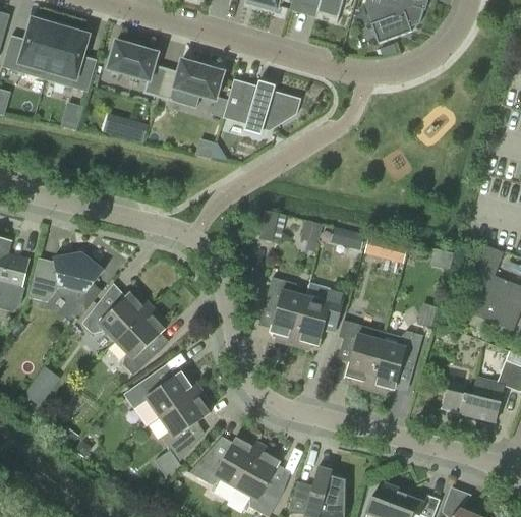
[(253,0),(257,1),(256,5),(273,10),(274,6),(277,6),(278,0),(253,0)]
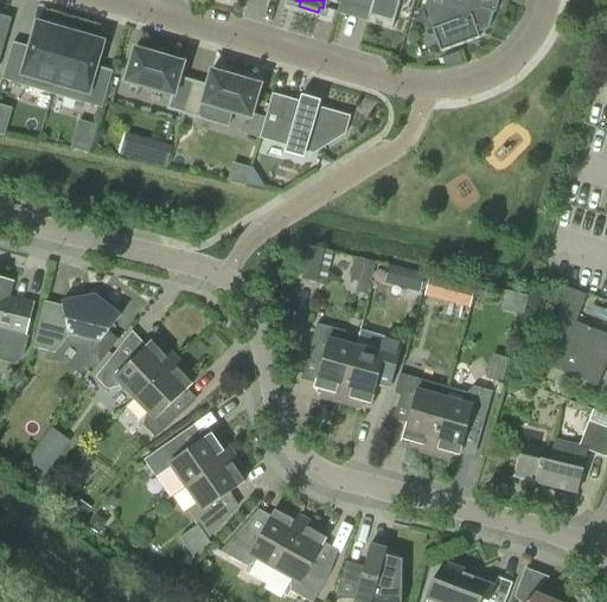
[(339,0),(337,8),(346,12),(349,0),(339,0)]
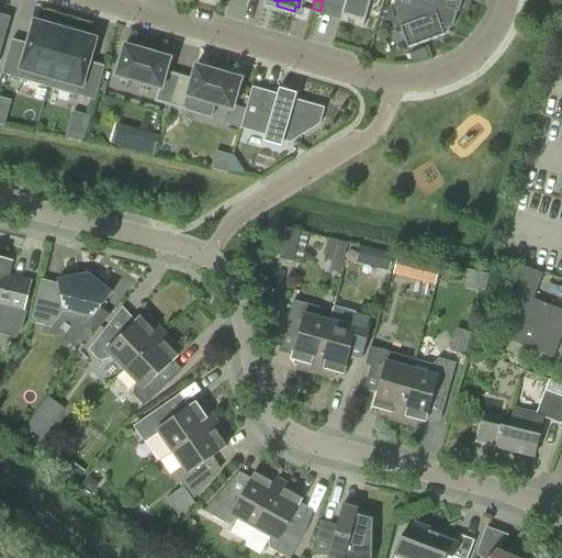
[(344,0),(341,10),(364,17),(369,0),(344,0)]
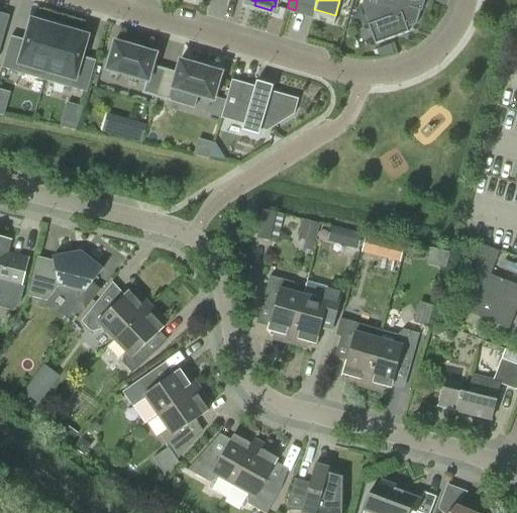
[(371,0),(380,3),(376,19),(368,21),(375,41),(408,29),(406,25),(416,22),(420,8),(421,9),(423,0),(371,0)]
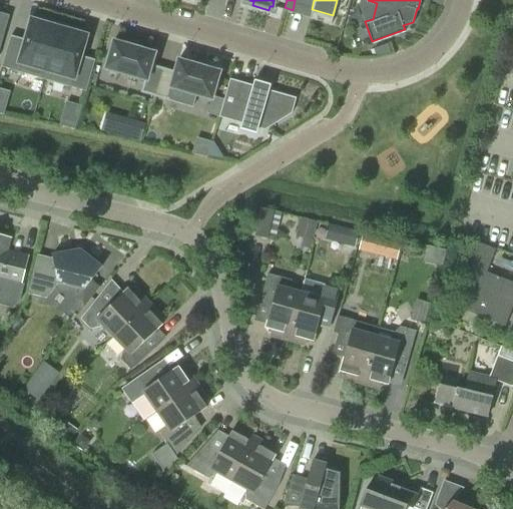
[(0,44),(9,13),(0,10),(0,44)]
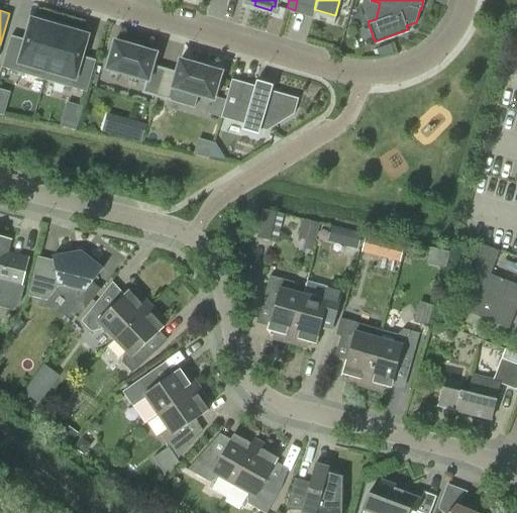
[(10,33),(1,65),(43,77),(60,20),(36,13),(35,17),(29,15),(23,36),(10,33)]
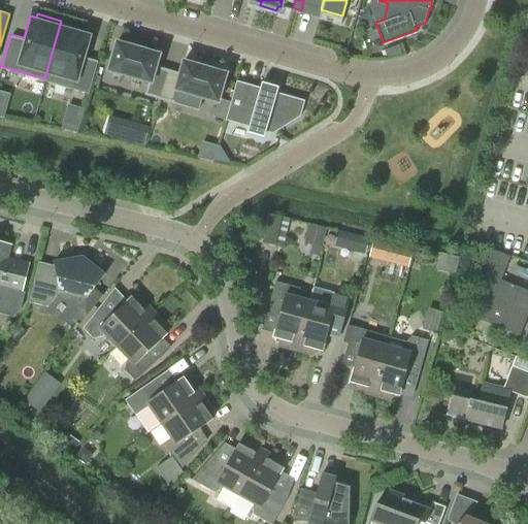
[(61,21),(44,78),(88,91),(97,59),(85,55),(91,33),(84,31),(85,27),(61,21)]
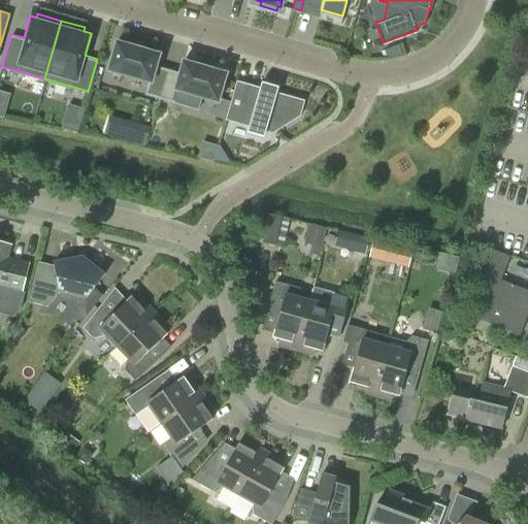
[(117,39),(107,70),(147,82),(144,92),(160,96),(167,68),(156,64),(159,53),(117,39)]
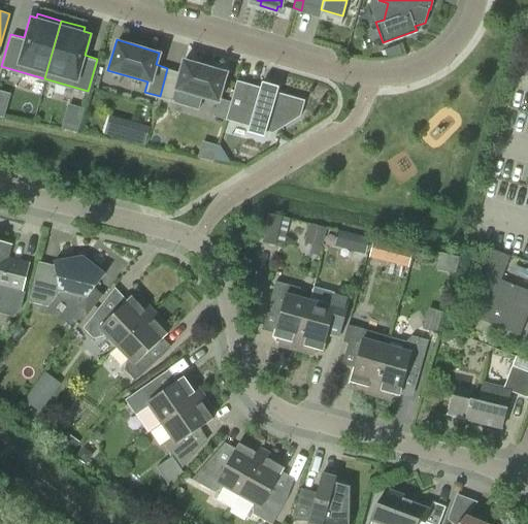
[(385,47),(388,55),(402,52),(399,42),(385,47)]
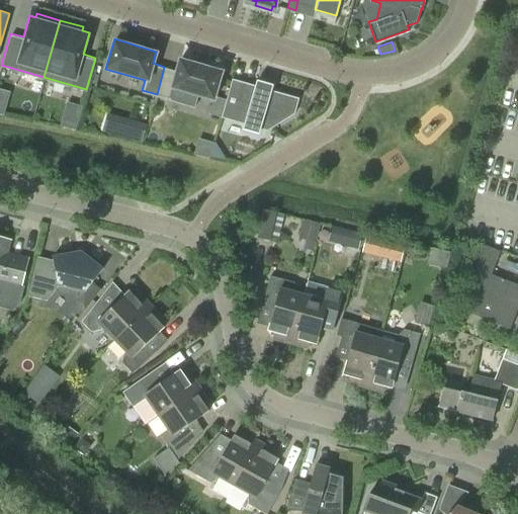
[(164,67),(157,94),(171,98),(173,88),(213,100),(222,70),(179,58),(176,70),(164,67)]
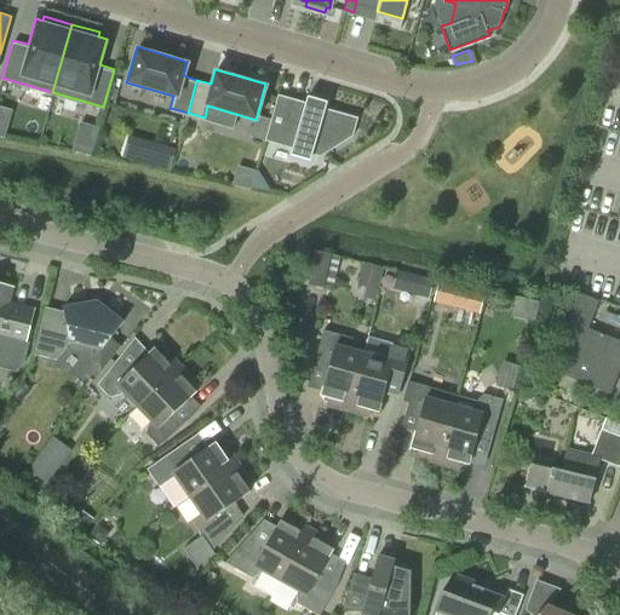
[(279,93),(265,138),(293,147),(291,155),(311,161),(314,153),(320,155),(352,134),(357,116),(326,107),(327,102),(308,96),(305,101),(279,93)]
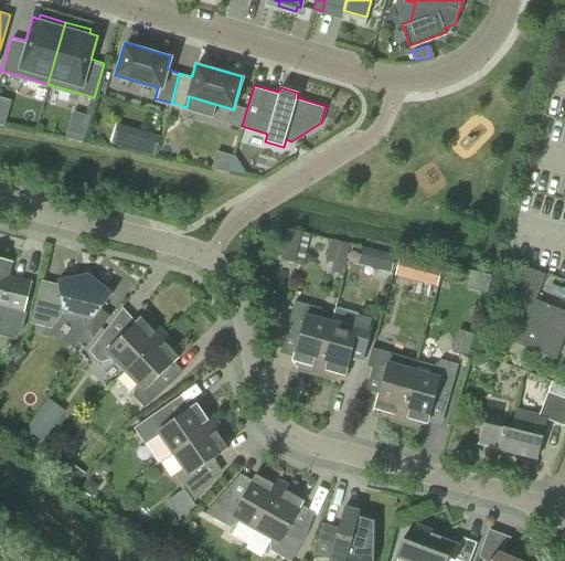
[(0,118),(7,120),(13,95),(0,92),(0,118)]
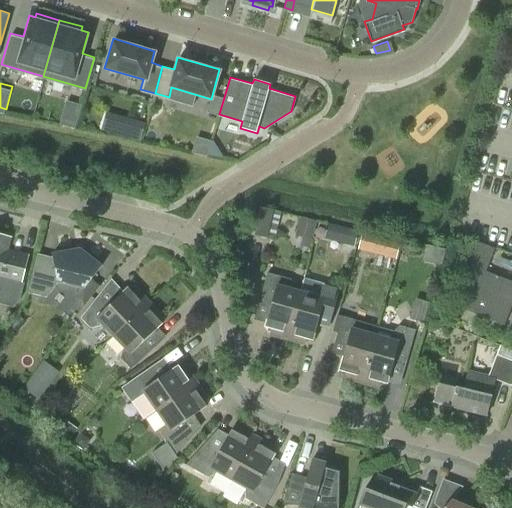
[(144,135),(145,123),(105,117),(103,128),(144,135)]
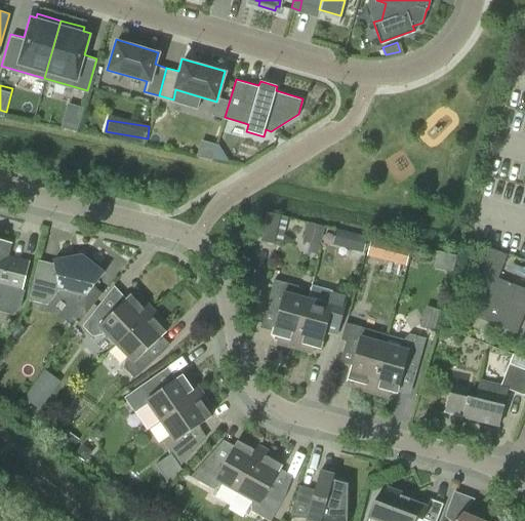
[(202,139),(201,154),(230,156),(232,142),(202,139)]
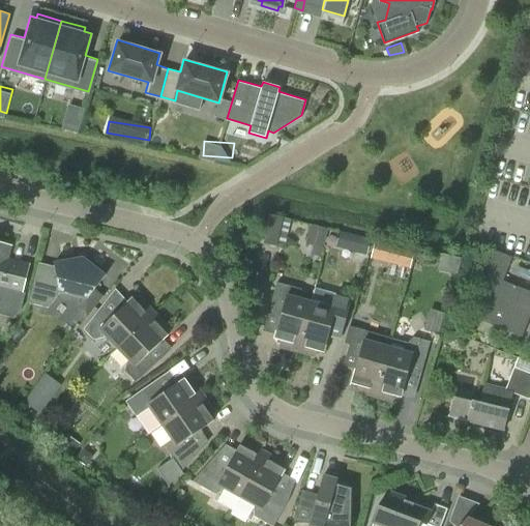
[(311,221),(304,241),(322,246),(328,226),(311,221)]
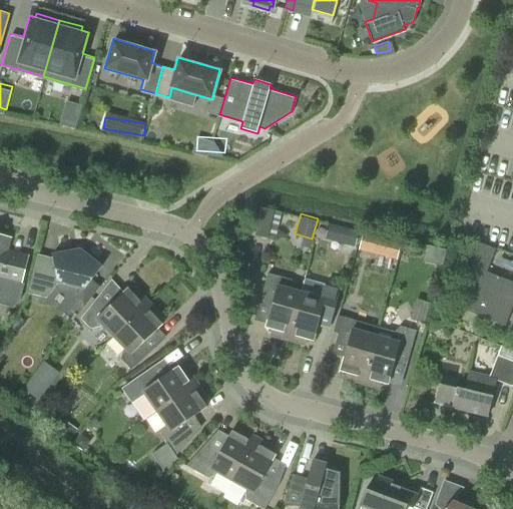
[(342,224),(337,242),(354,246),(358,228),(342,224)]
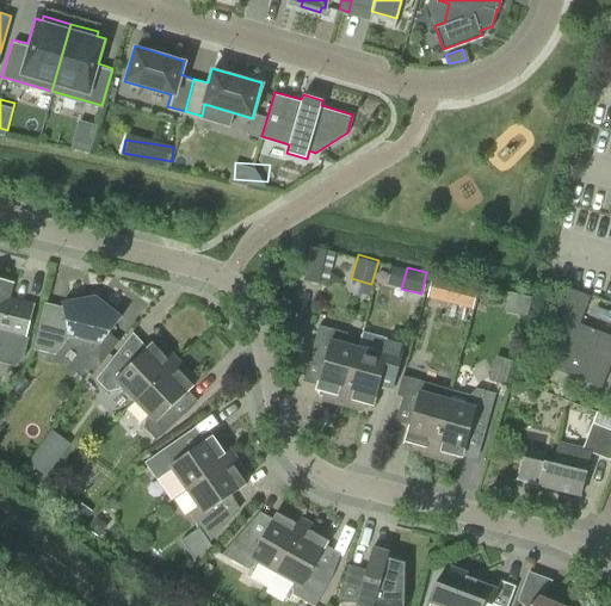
[(433,271),(426,295),(473,307),(479,284),(433,271)]
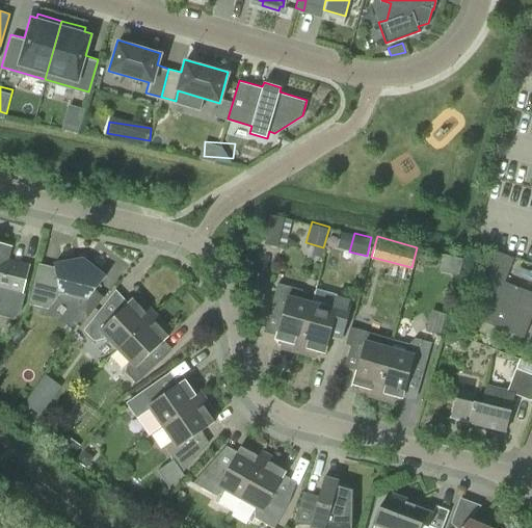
[(24,292),(21,291),(28,264),(6,259),(9,245),(0,242),(0,313),(14,317),(20,309),(24,292)]
